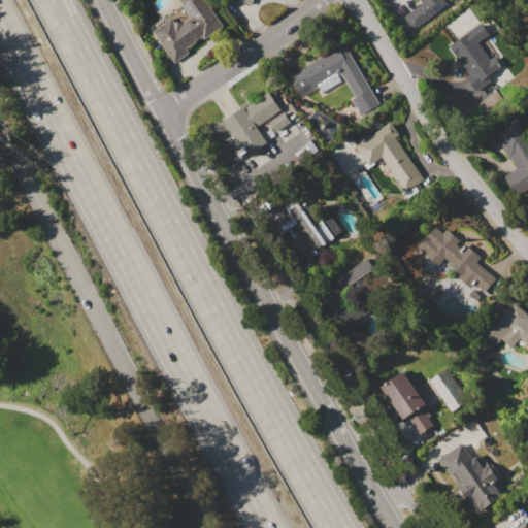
[(206,0),(225,26),(204,40),(202,36),(188,47),(191,51),(174,62),(153,31),(173,17),(175,21),(183,22),(191,17),(179,0),(206,0)]
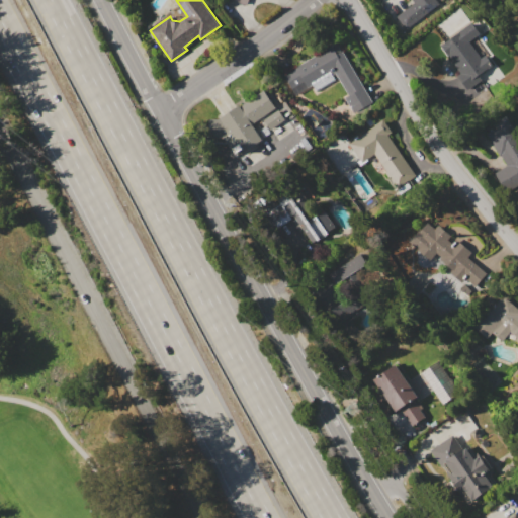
[(438,0),(440,2),(407,28),(397,15),(412,4),(408,0),(438,0)]
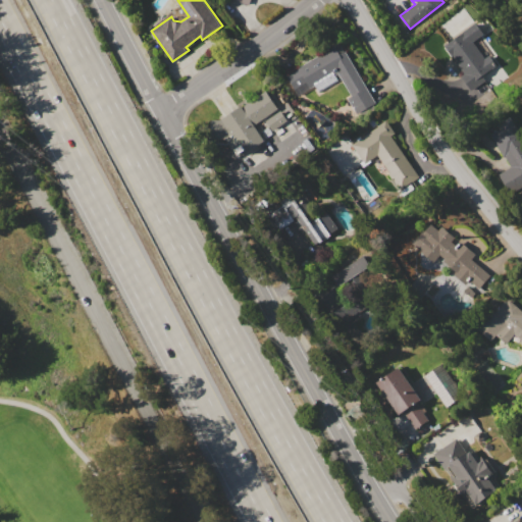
[(442,44),(471,89),(484,81),(480,74),(496,65),(488,53),(483,57),(473,41),(483,34),(476,22),(442,44)]
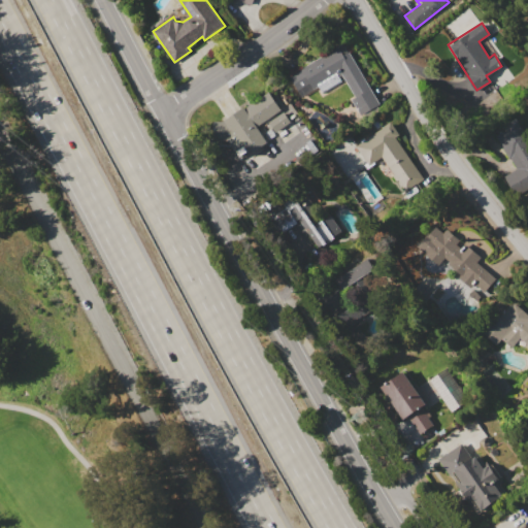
[(292,73),(343,42),(349,51),(350,50),(381,103),(361,114),(352,98),(355,97),(339,70),(302,92),(292,73)]
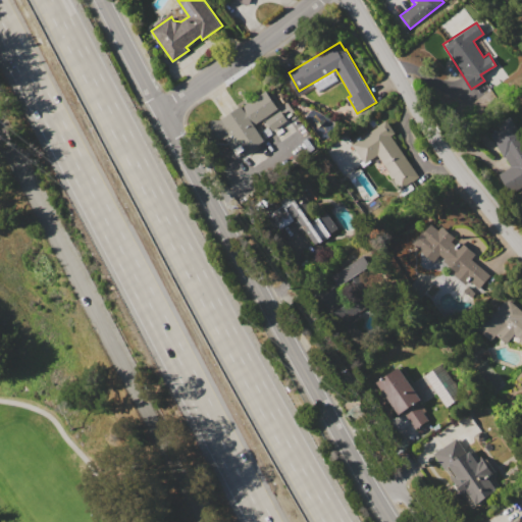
[(212,119),(221,119),(242,105),(243,106),(265,91),(277,109),(255,124),(266,140),(247,153),(245,151),(239,155),(226,139),(212,138),(212,119)]
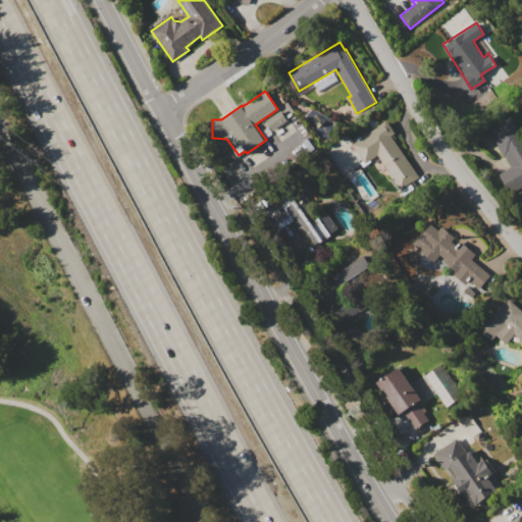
[(266,120),(280,110),(288,120),(273,129),(266,120)]
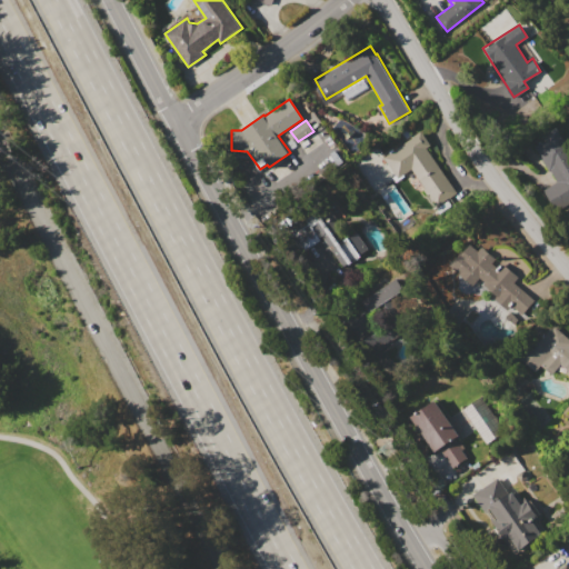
[(557,127),(568,146),(568,148),(567,149),(568,152),(568,202),(558,185),(560,183),(536,146),(546,139),(543,136),(557,127)]
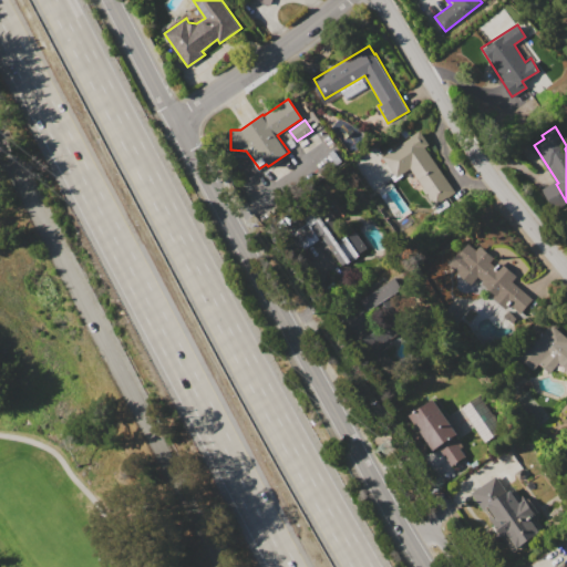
[(382,156),(420,130),(430,143),(425,146),(456,192),(436,205),(411,167),(397,177),(382,156)]
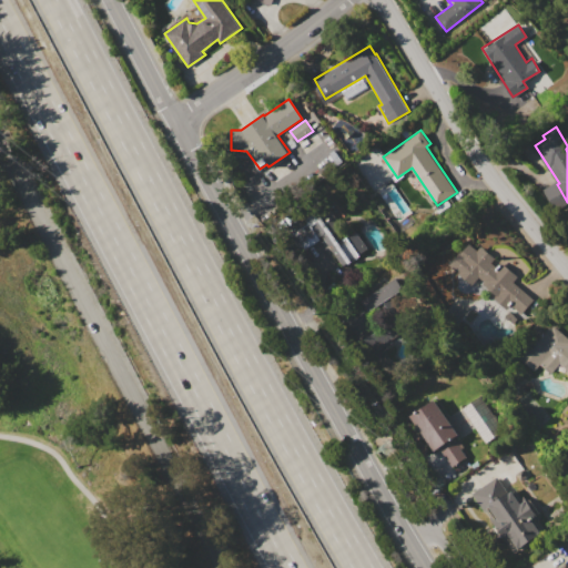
[(292,235),(306,224),(304,221),(325,205),(342,227),(333,234),(338,242),(347,235),(348,237),(356,231),(365,243),(368,247),(361,253),(362,254),(350,263),(348,262),(343,265),(323,237),(304,252),(292,235)]
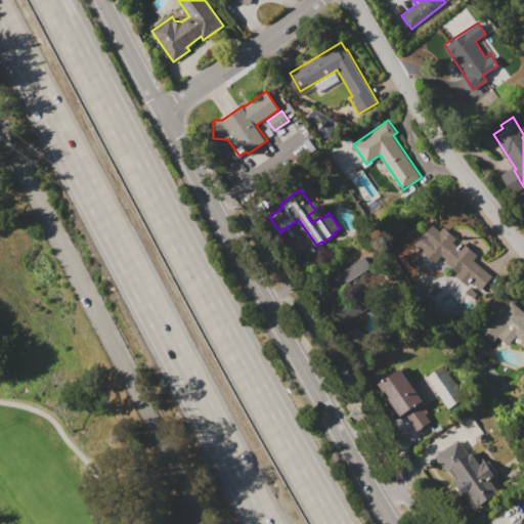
[(434,224),(441,230),(445,226),(457,238),(454,243),(459,246),(464,242),(478,255),(474,259),(493,277),(482,290),(473,280),(468,286),(455,274),(459,272),(446,261),(447,260),(442,255),(435,263),(416,244),(434,224)]
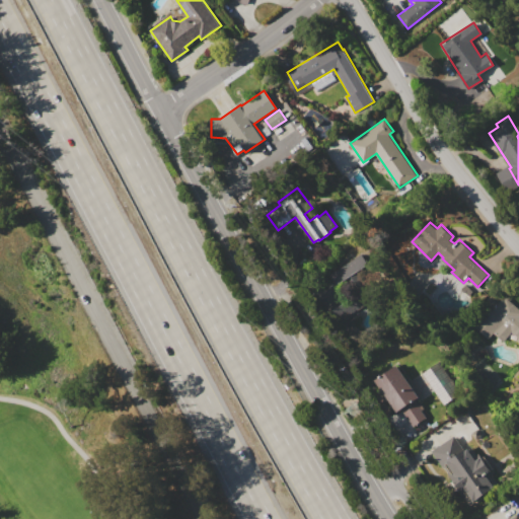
[(330,274),(361,253),(369,265),(339,285),(330,274)]
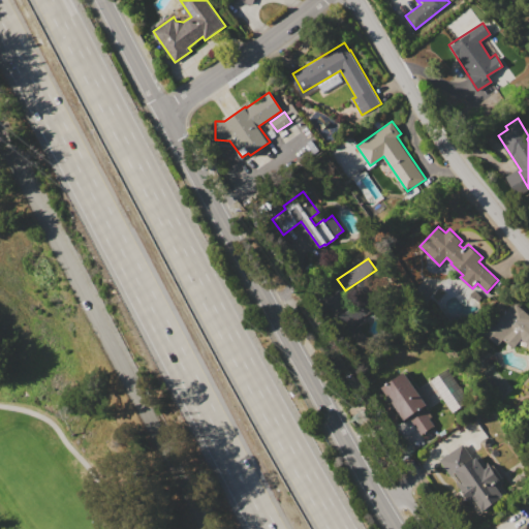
[(340,316),(377,291),(384,303),(362,319),(360,317),(346,325),(340,316)]
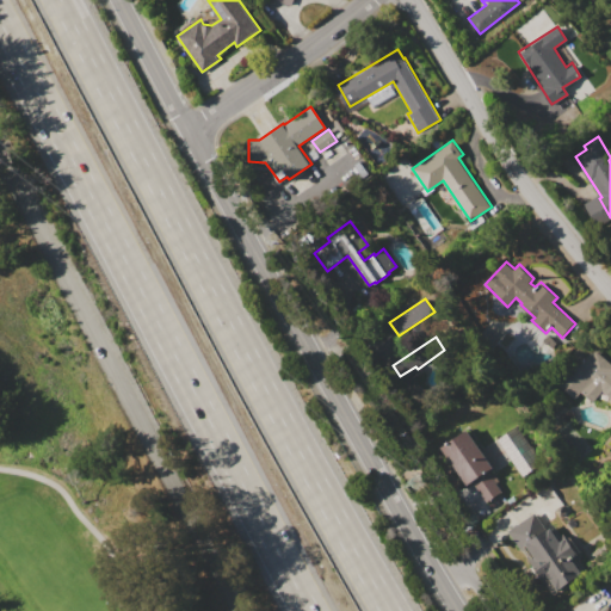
[(597,350),(610,362),(610,397),(604,392),(593,402),(581,392),(575,399),(557,383),(576,362),(580,365),(592,352),(593,353),(597,350)]
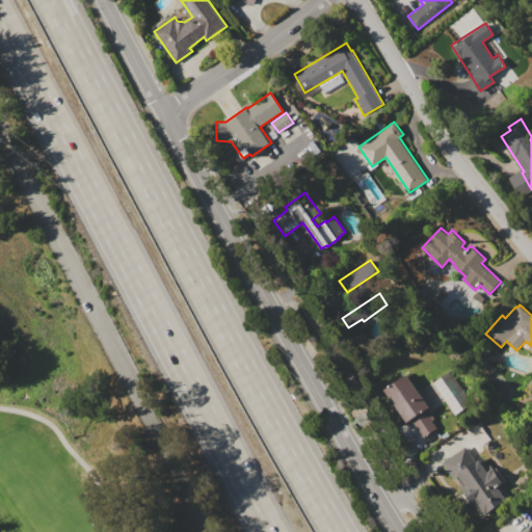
[(432,382),(450,370),(473,401),(455,415),(432,382)]
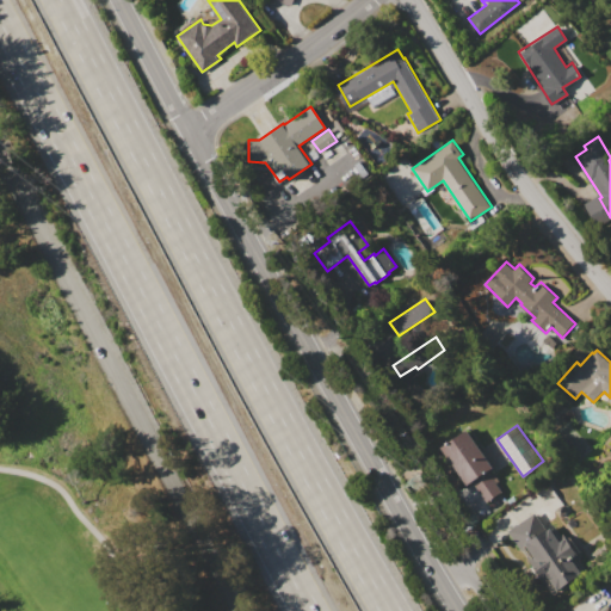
[(468,430),(493,468),(488,470),(503,492),(487,501),(474,481),(467,485),(442,448),(468,430)]
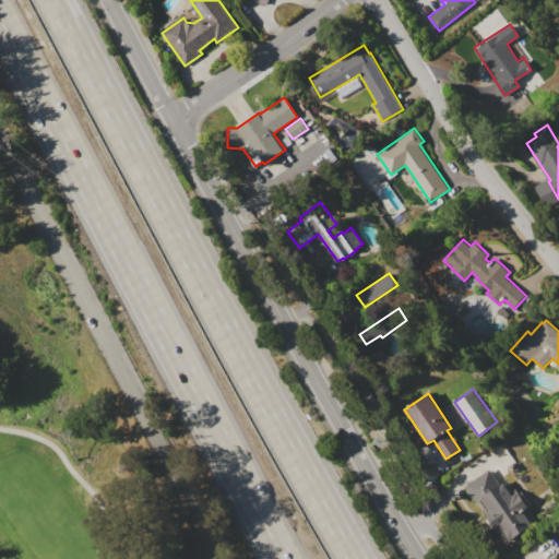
[(465,486),(489,468),(500,484),(502,482),(512,495),(518,491),(527,506),(522,510),(532,524),(510,539),(500,526),(497,528),(485,512),(488,509),(482,499),(477,502),(465,486)]
